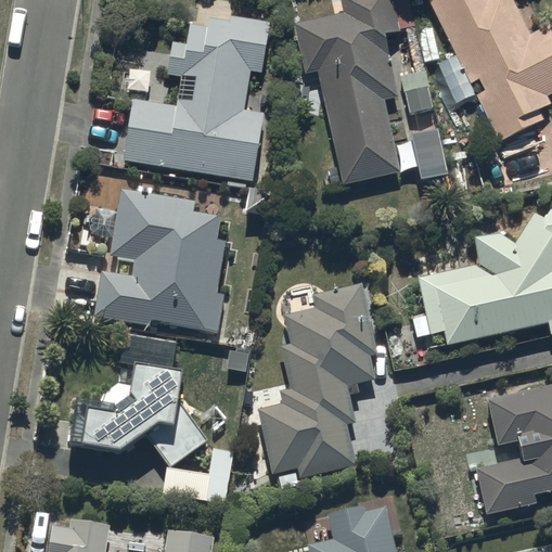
[(341,0),(344,12),(292,25),(304,74),(316,71),(345,188),(401,174),(383,100),(400,95),(385,35),(400,31),(393,0),(341,0)]
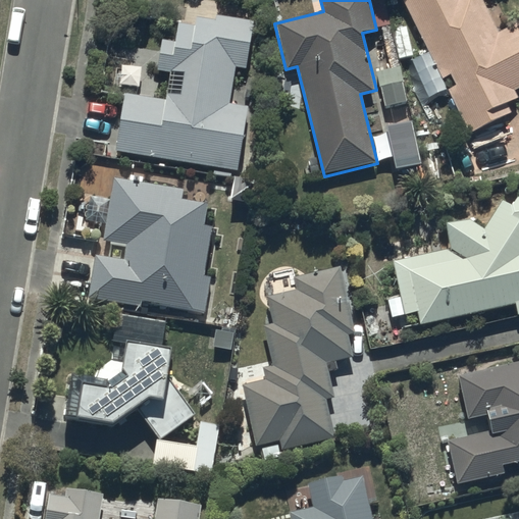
[(401,0),(405,8),(468,135),(511,113),(507,104),(518,98),(514,89),(518,87),(518,22),(514,24),(498,32),(482,0),(401,0)]
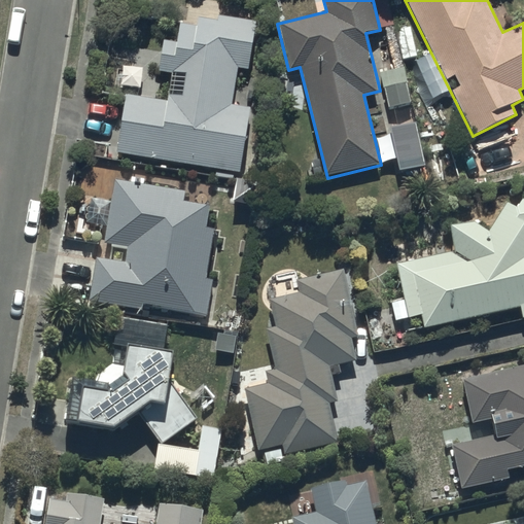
[(250,71),(259,21),(216,12),(214,23),(197,20),(196,25),(179,22),(175,42),(163,39),(156,70),(172,73),(167,100),(127,93),(116,149),(240,174),(253,107),(233,103),(239,70),(250,71)]
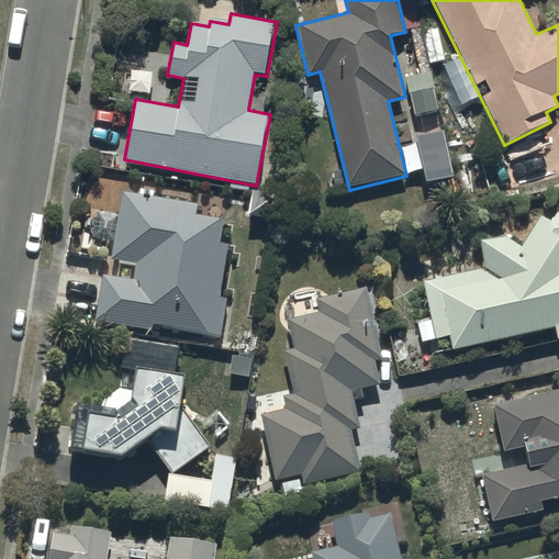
[(198,205),(123,191),(111,260),(136,265),(133,281),(101,276),(93,322),(152,332),(153,325),(221,338),(228,299),(220,297),(230,247),(221,245),(225,221),(196,215),(198,205)]
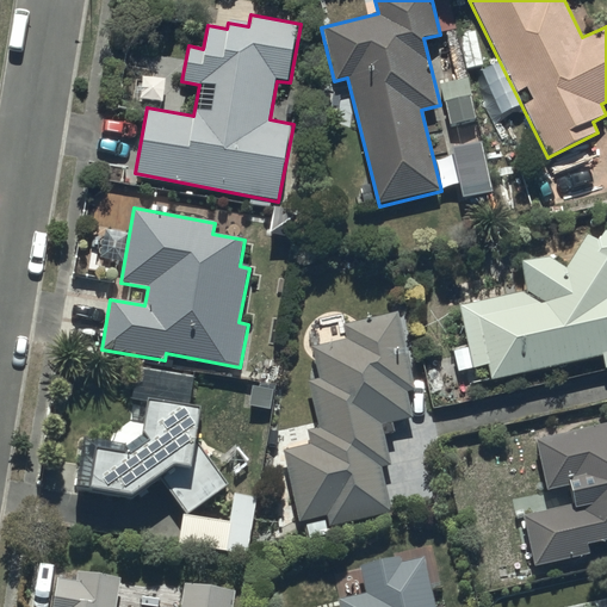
[(524,290),(460,302),(472,366),(487,364),(489,377),(602,357),(605,367),(606,367),(606,228),(598,239),(586,230),(564,265),(549,255),(518,260),(524,290)]
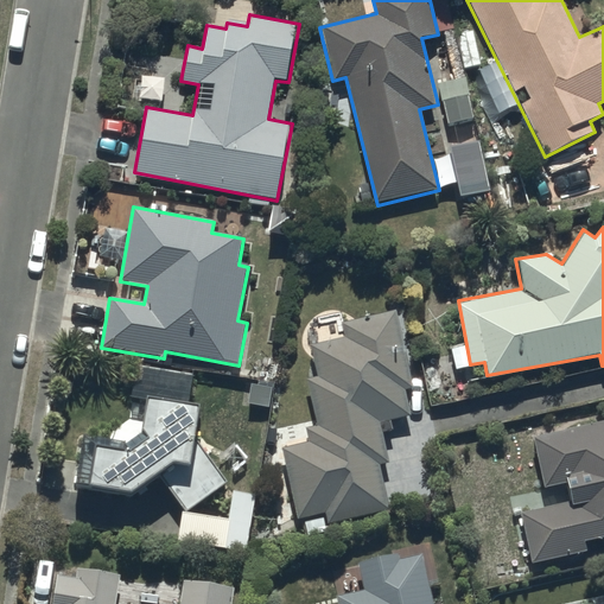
[(309,440),(283,445),(297,517),(324,513),(325,521),(388,509),(380,463),(390,461),(382,421),(409,417),(405,389),(413,388),(398,307),(366,313),(367,317),(342,322),(344,337),(311,344),(317,375),(305,376),(315,424),(306,426),(309,440)]
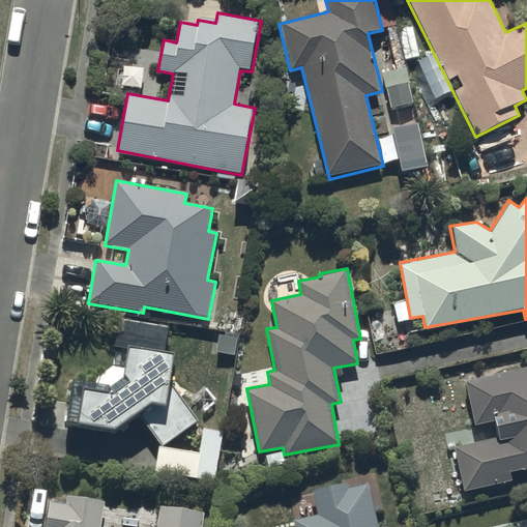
[(105,386),(71,380),(64,425),(109,432),(136,412),(160,445),(197,418),(170,382),(173,355),(123,348),(119,376),(105,386)]
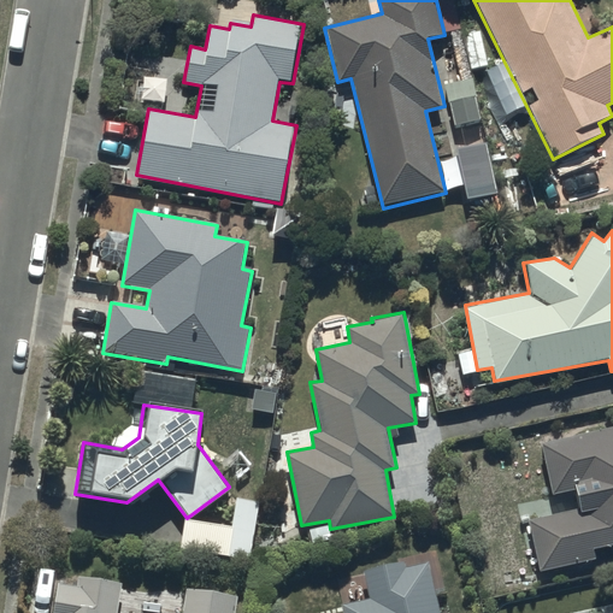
[(576,508),(529,518),(538,571),(596,560),(594,548),(612,544),(612,425),(540,438),(550,495),(572,490),(576,508)]
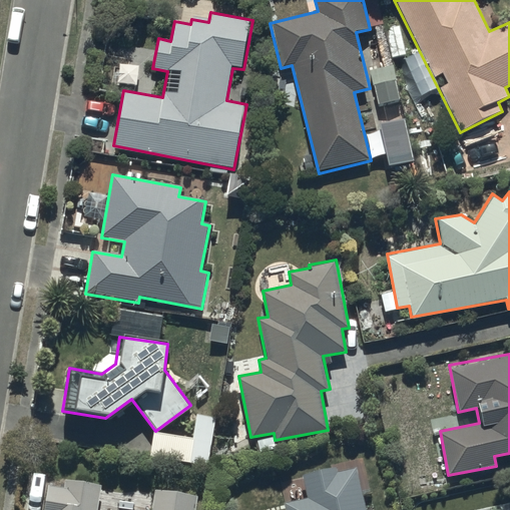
[(152,432),(149,456),(208,465),(215,416),(195,413),(191,438),(152,432)]
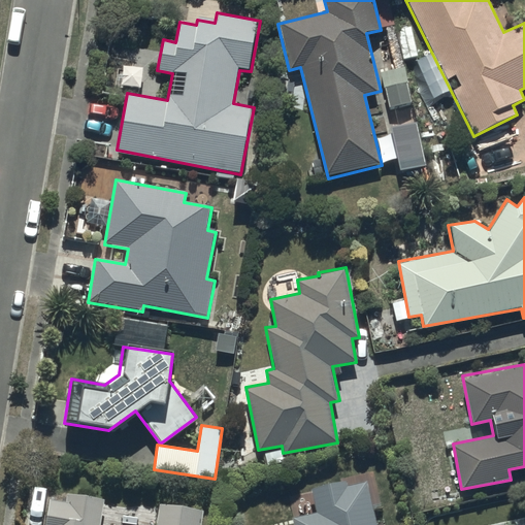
[(294,524),(375,524),(366,481),(348,485),(347,480),(310,487),(316,512),(293,517),(294,524)]
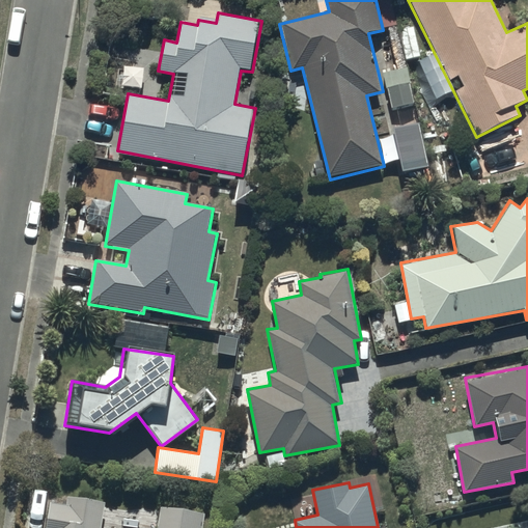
[(66,505),(49,503),(44,527),(209,527),(211,512),(159,506),(156,527),(101,527),(105,501),(67,497),(66,505)]
